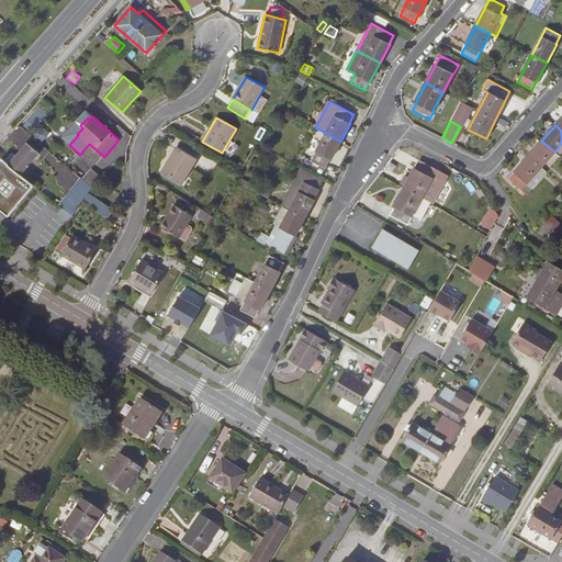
[(330,160),(340,142),(326,133),(311,161),(326,169),(330,159),(330,160)]
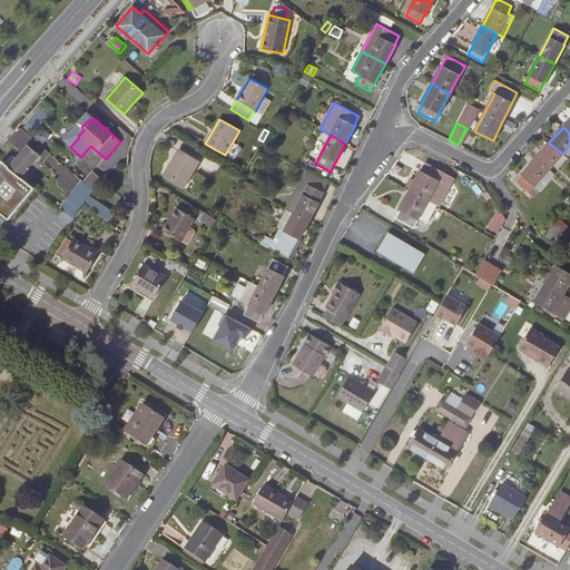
[(549,169),(562,154),(549,143),(537,158),(549,169)]
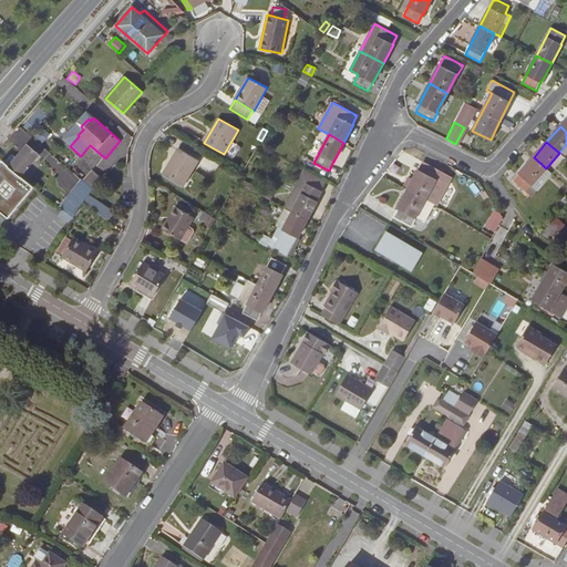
[(30,164),(39,155),(28,144),(16,157),(11,154),(4,163),(20,176),(29,165),(30,166),(31,165),(30,164)]
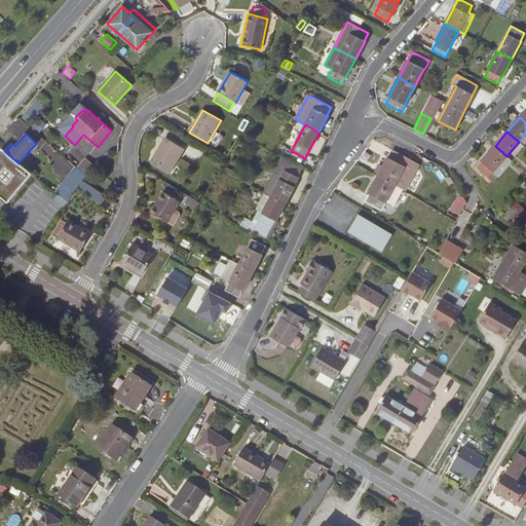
[(184,149),(164,138),(150,162),(170,173),(184,149)]
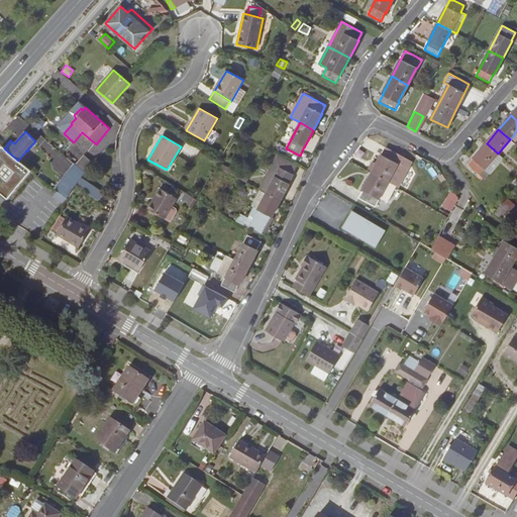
[(485,168),(490,172),(503,158),(498,153),(487,143),(468,165),(479,175),(485,168)]
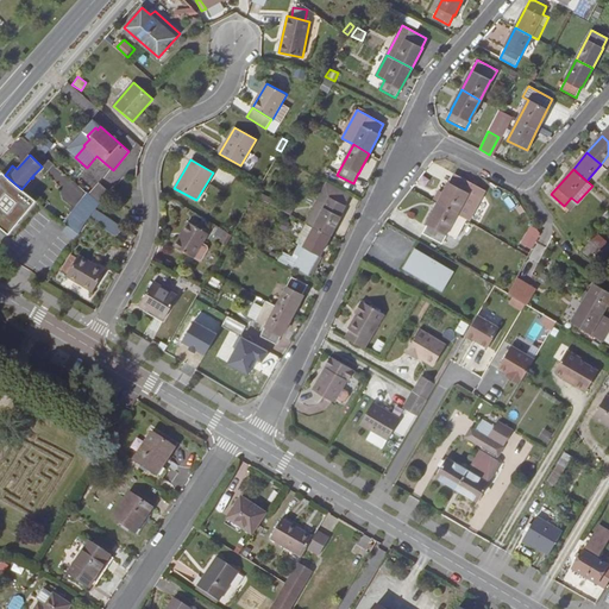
[(36,201),(0,174),(0,226),(10,234),(36,201)]
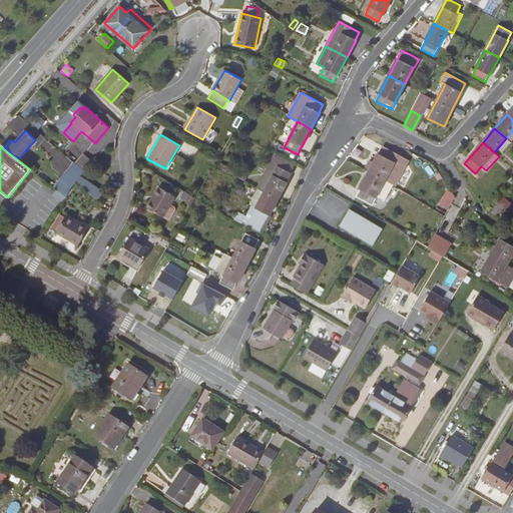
[(394,162),(395,162),(399,154),(383,146),(379,154),(378,153),(369,170),(385,179),(394,162)]
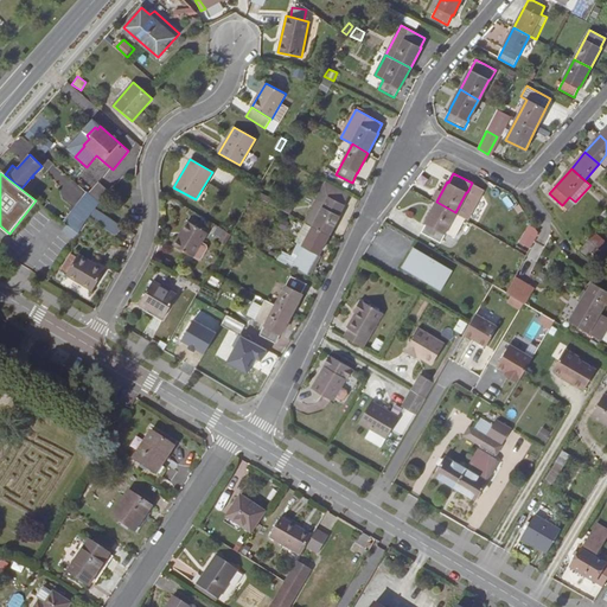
[(328,197),(334,186),(325,181),(304,222),(313,227),(328,197)]
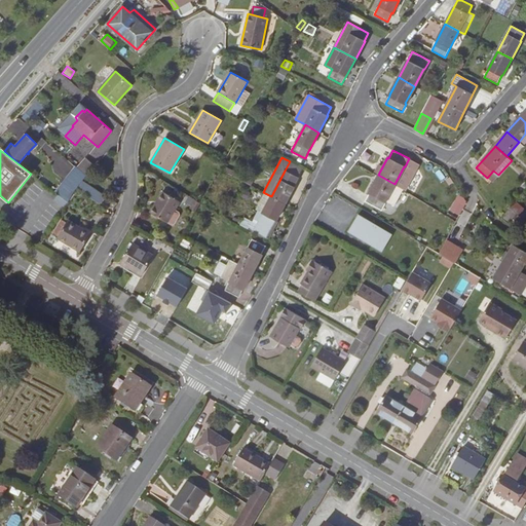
[(298,177),(302,168),(290,161),(285,171),(298,177)]
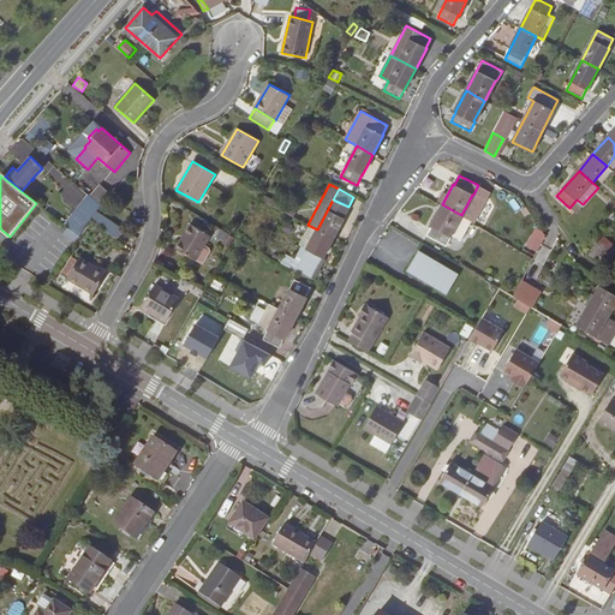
[(296,212),(261,192),(257,198),(293,216),(296,212)]
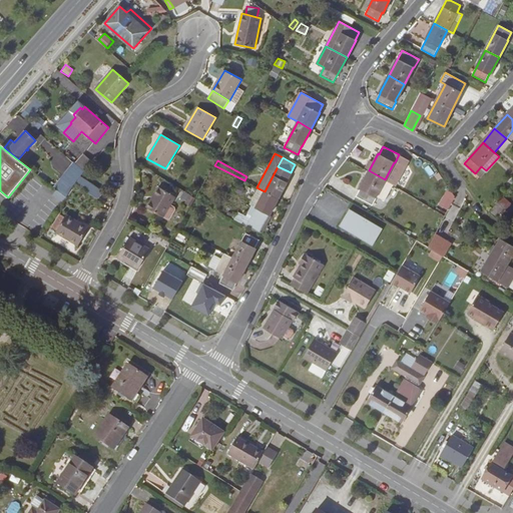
[(54,187),(67,197),(81,176),(84,172),(74,163),(56,185),(54,187)]
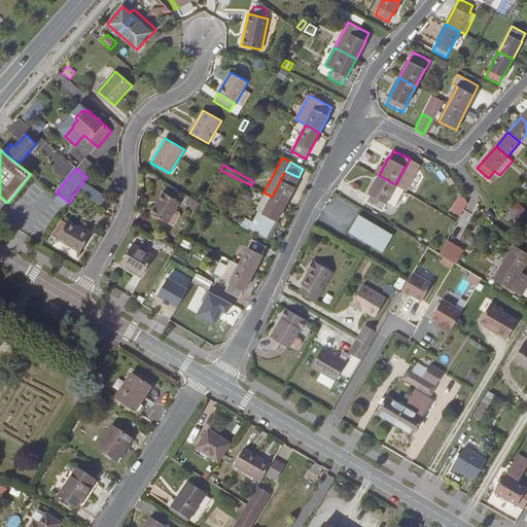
[(299,177),(285,171),(272,197),(286,204),(299,177)]
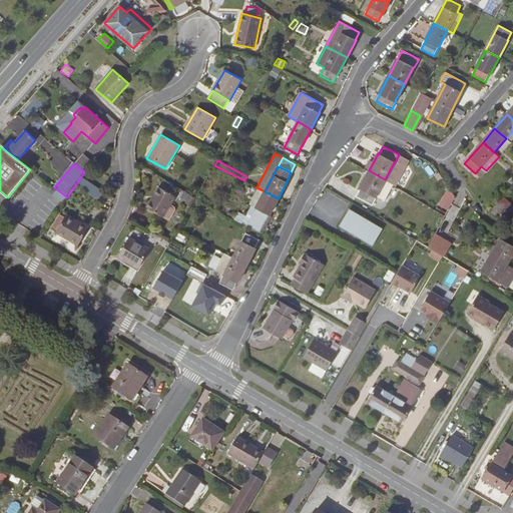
[(480,177),(486,170),(481,166),(475,173),(480,177)]
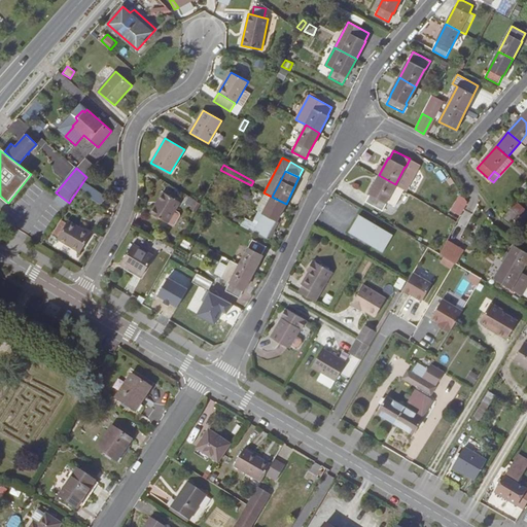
[(394,206),(403,189),(395,184),(379,175),(370,192),(371,192),(365,202),(383,210),(388,202),(394,206)]
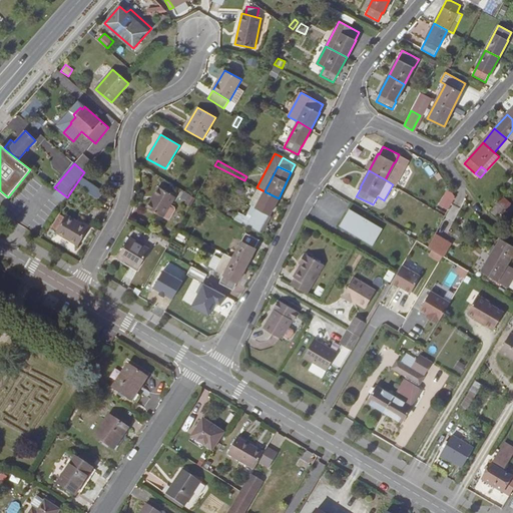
[(37,174),(54,188),(56,185),(39,172),(37,174)]
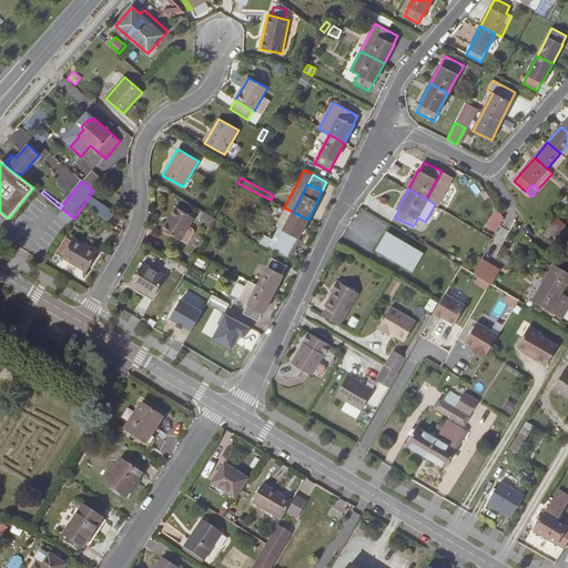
[(189,226),(194,217),(175,206),(169,219),(171,220),(164,231),(184,243),(188,242),(194,233),(193,230),(189,226)]
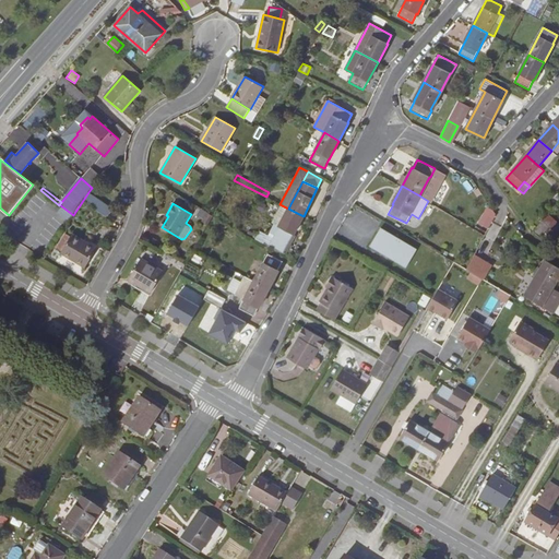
[(485,205),(477,224),(488,228),(496,210),(485,205)]
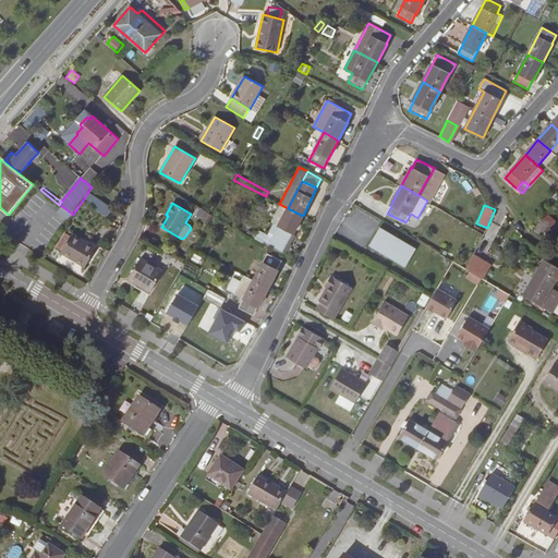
[(275,223),(279,226),(268,245),(282,253),(292,234),(293,234),(303,216),(288,208),(287,209),(281,206),(273,221),(275,223)]
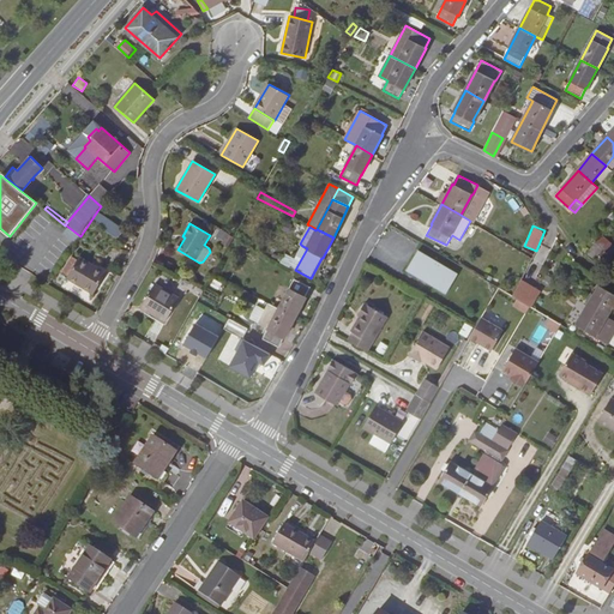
[(68,228),(64,234),(76,244),(80,238),(68,228)]
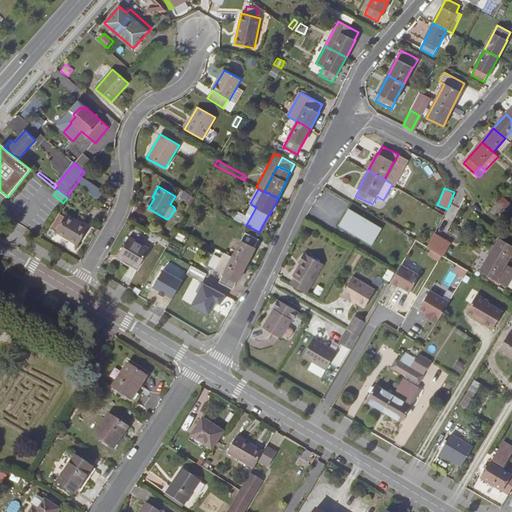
[(503,207),(509,201),(502,195),(497,202),(503,207)]
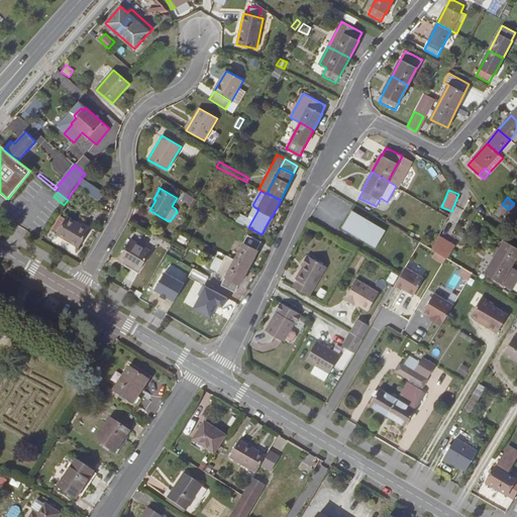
[(502,204),(492,214),(499,219),(508,209),(502,204)]
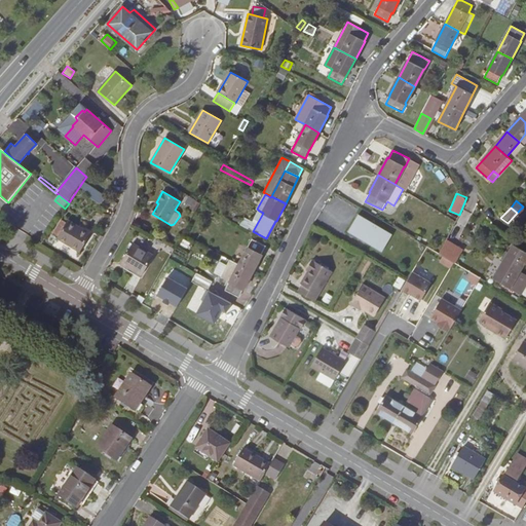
[(253,231),(263,213),(259,211),(252,224),(245,220),(241,225),(253,231)]
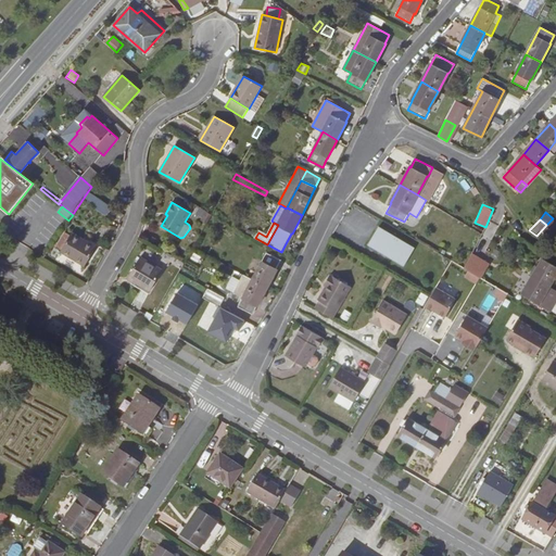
[(415,248),(379,226),(368,245),(404,266),(415,248)]
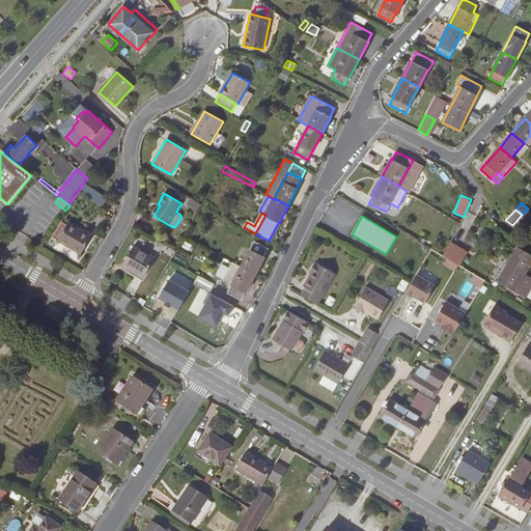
[(81,254),(91,236),(68,222),(66,225),(62,222),(54,235),(59,239),(58,241),(81,254)]
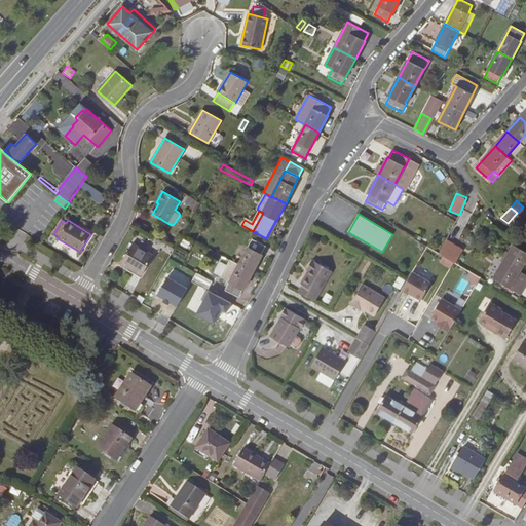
[(253,271),(262,255),(261,255),(265,247),(252,239),(238,264),(253,271)]
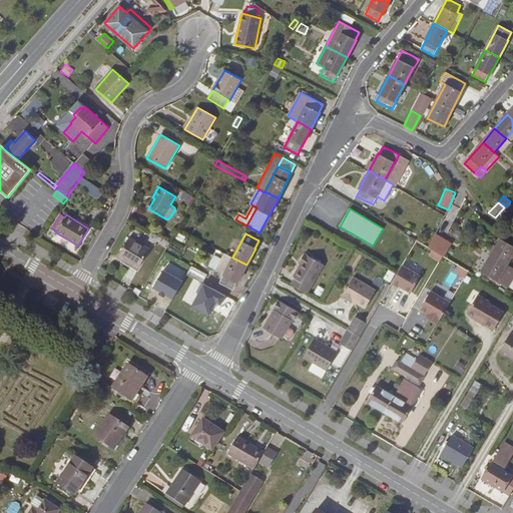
[(435,233),(428,246),(444,257),(451,243),(435,233)]
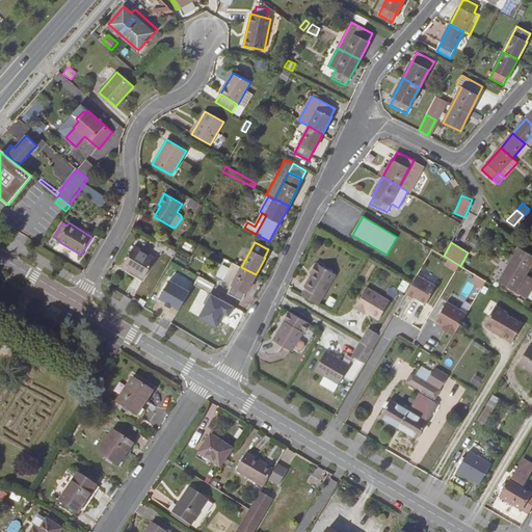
[(156,259),(135,245),(123,266),(143,278),(156,259)]
